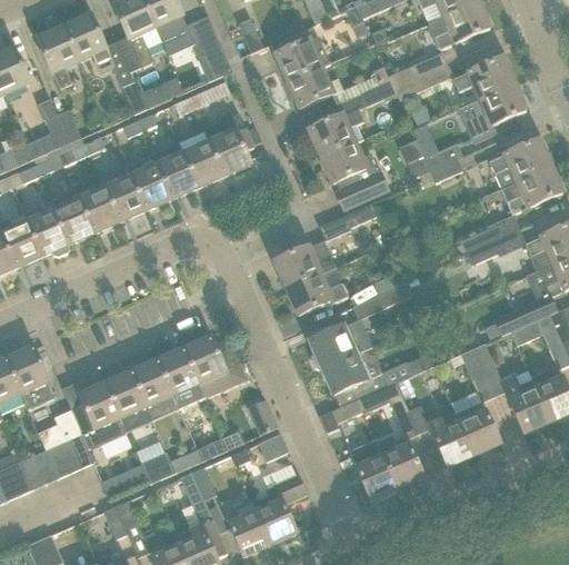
[(159,41),(161,40),(142,0),(127,0),(113,6),(127,37),(116,41),(130,72),(150,62),(152,58),(141,36),(153,30),(159,41)]
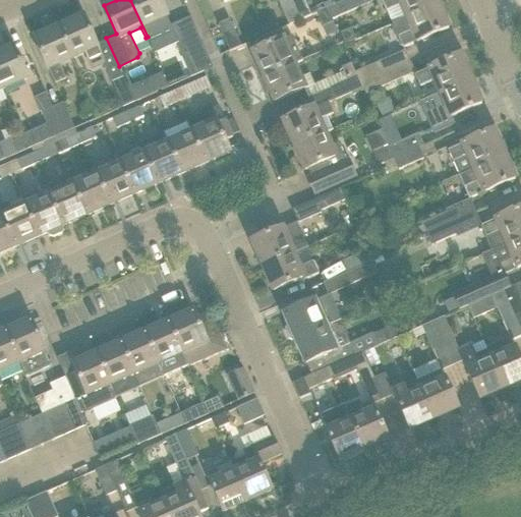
[(130,0),(148,37),(154,50),(177,40),(179,45),(192,73),(204,68),(212,65),(190,17),(171,25),(160,0),(130,0)]
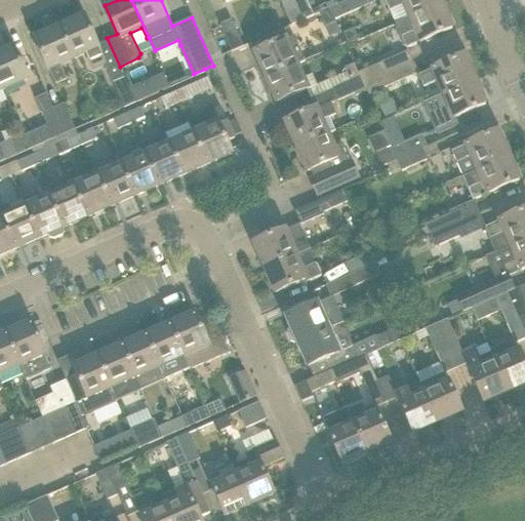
[(301,17),(294,0),(281,0),(290,22),(301,17)]
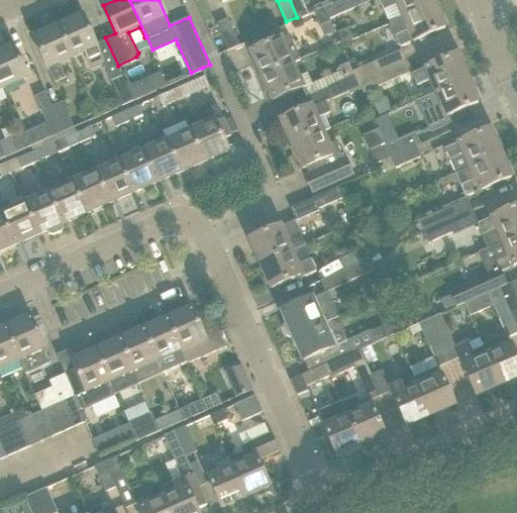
[(308,12),(303,0),(290,0),(297,17),(308,12)]
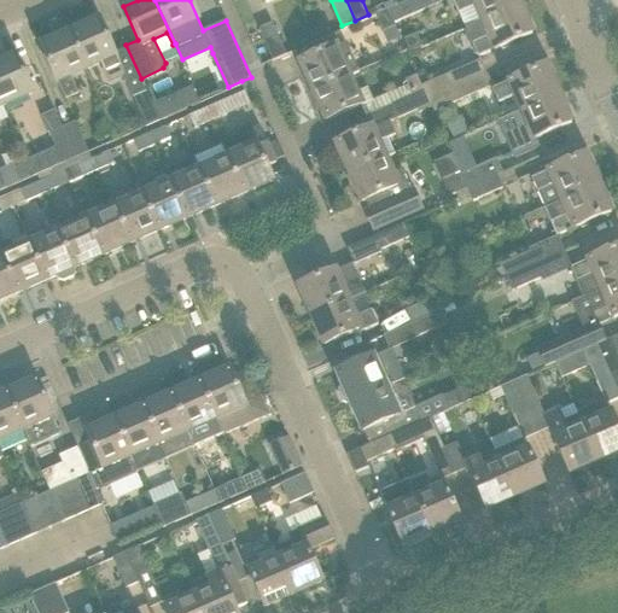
[(394,19),(425,6),(421,0),(401,0),(388,6),(394,19)]
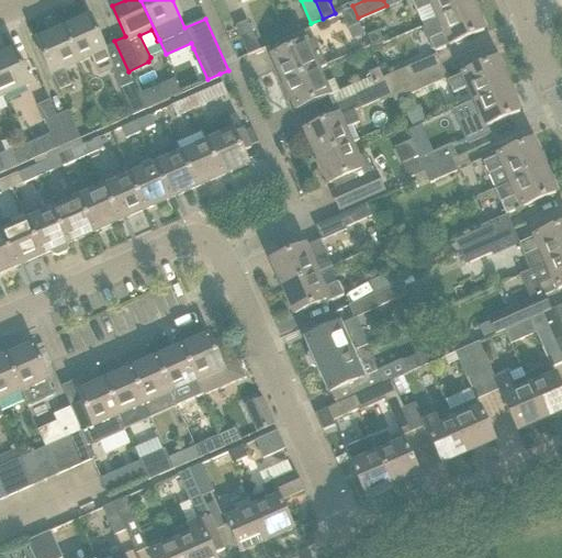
[(423,24),(472,1),(471,0),(411,0),(415,10),(428,4),(434,17),(423,22),(423,24)]
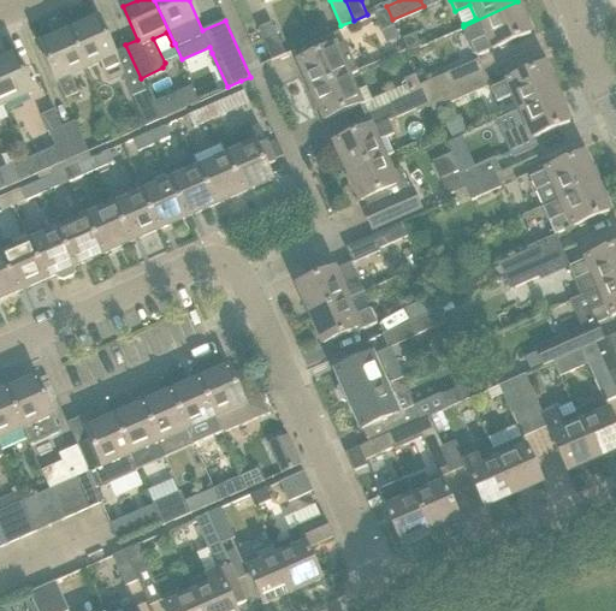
[(475,54),(529,30),(517,1),(463,27),(462,28),(475,54)]
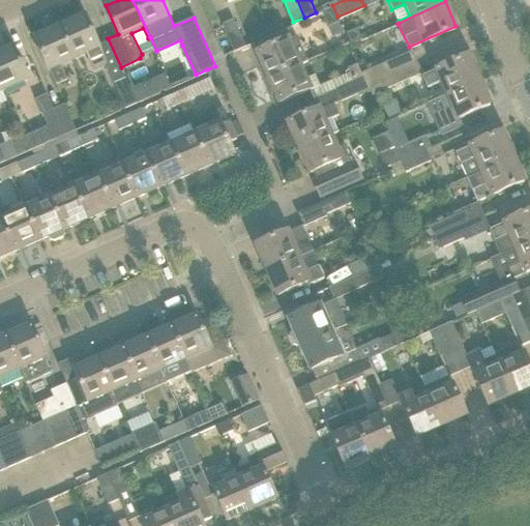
[(332,5),(321,10),(326,22),(337,17),(332,5)]
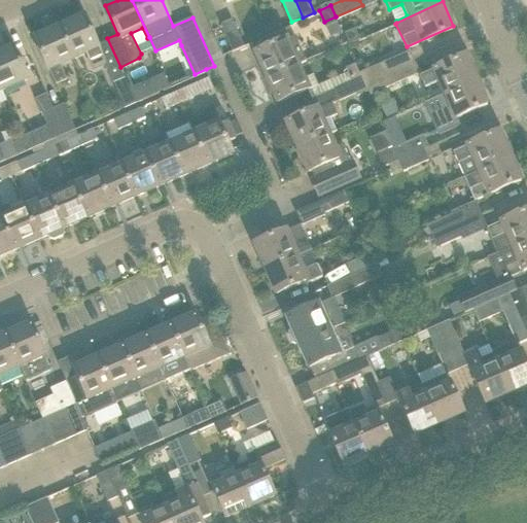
[(96,43),(92,34),(83,15),(60,26),(74,58),(83,55),(91,70),(103,64),(123,105),(135,100),(129,86),(119,67),(120,67),(107,38),(96,43)]
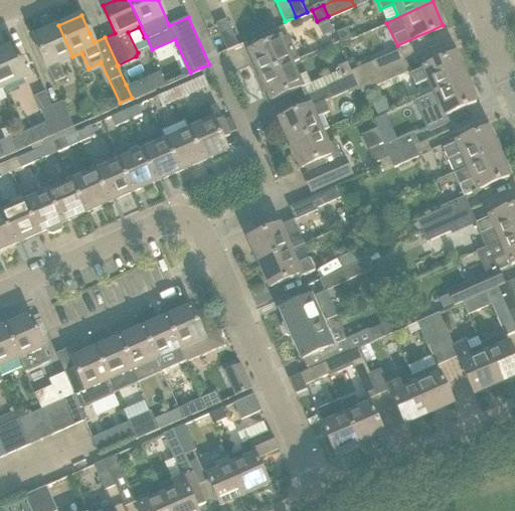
[(226,47),(237,42),(226,16),(215,21),(226,47)]
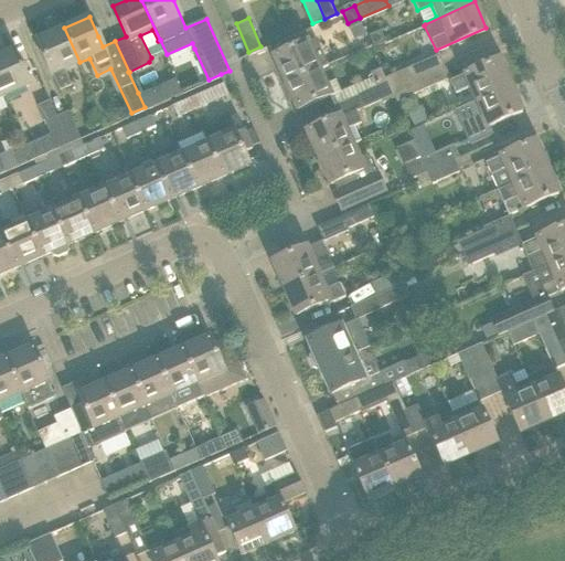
[(299,30),(296,21),(291,20),(285,21),(281,23),(287,35),(299,30)]
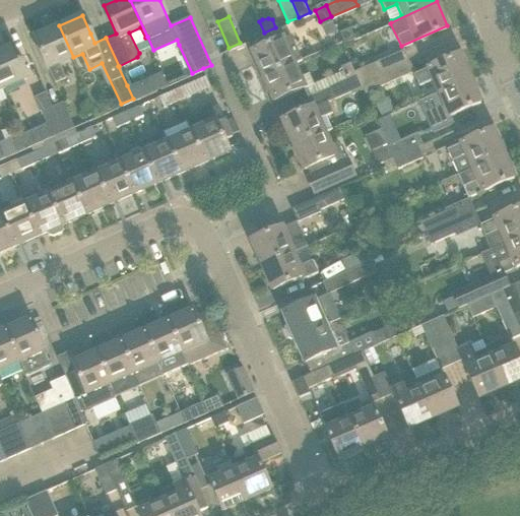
[(59,64),(73,57),(59,25),(34,37),(54,81),(64,76),(59,64)]
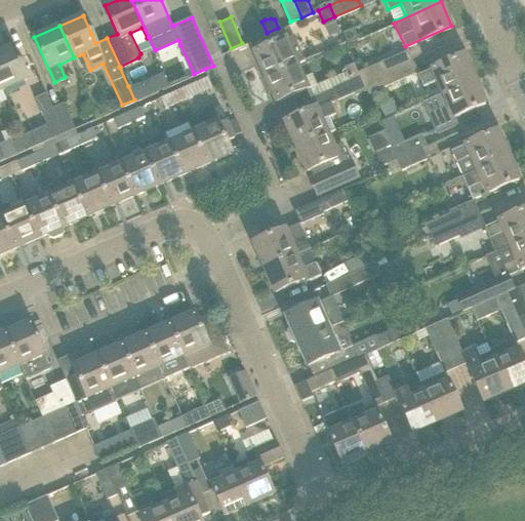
[(254,50),(265,75),(304,57),(293,35),(286,38),(285,36),(254,50)]
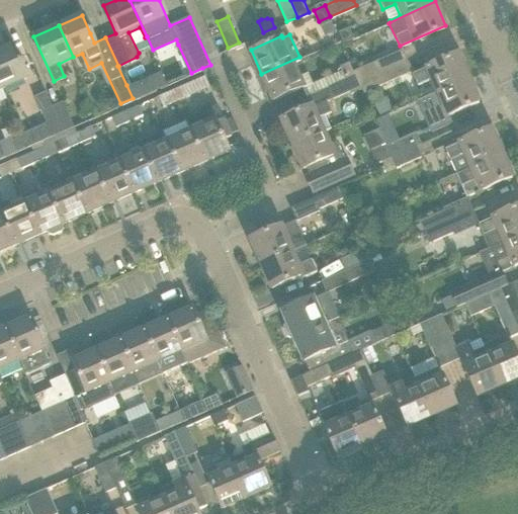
[(1,45),(0,44),(0,80),(3,88),(26,77),(13,46),(3,50),(1,45)]
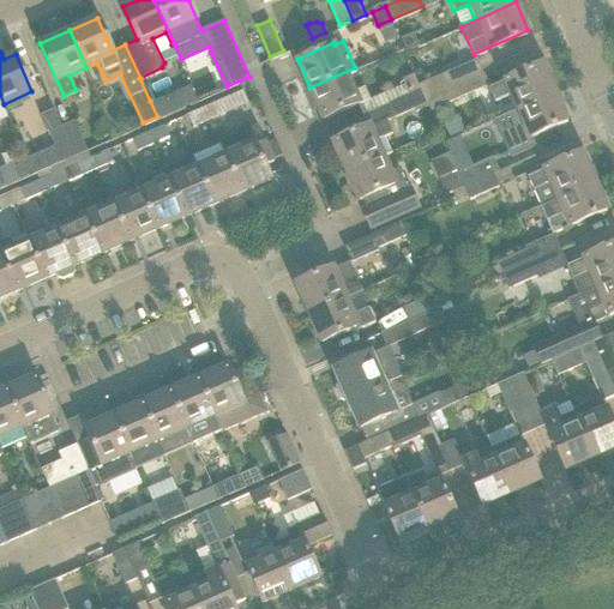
[(425,96),(482,70),(476,56),(419,83),(421,88),(425,96)]
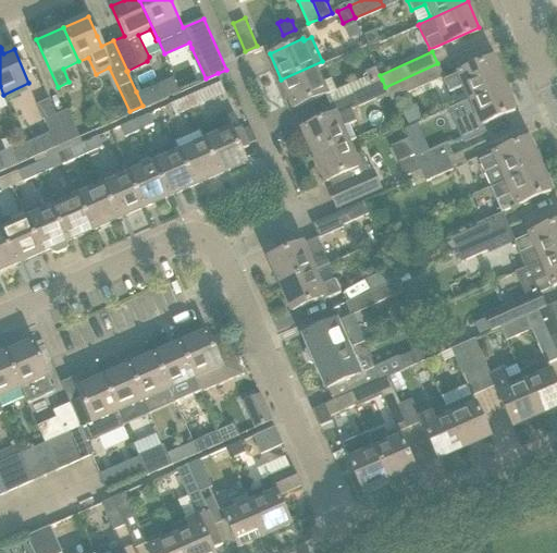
[(466,98),(503,82),(492,56),(442,77),(447,90),(460,85),(466,98)]
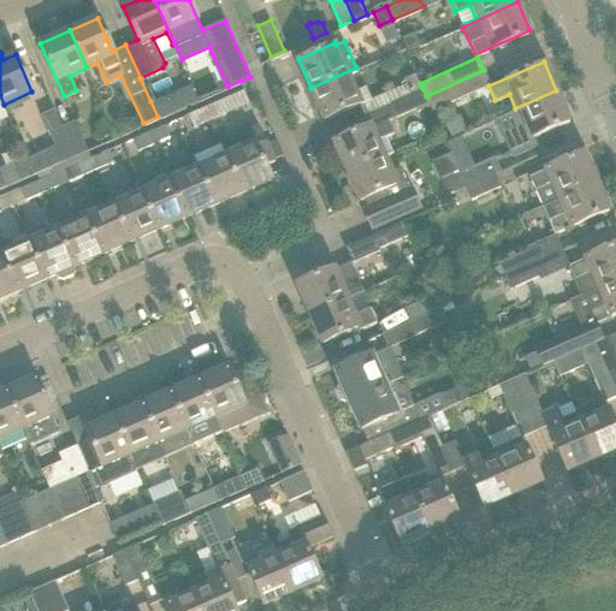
[(356,67),(311,88),(324,117),(362,100),(349,72),(356,69),(356,67)]
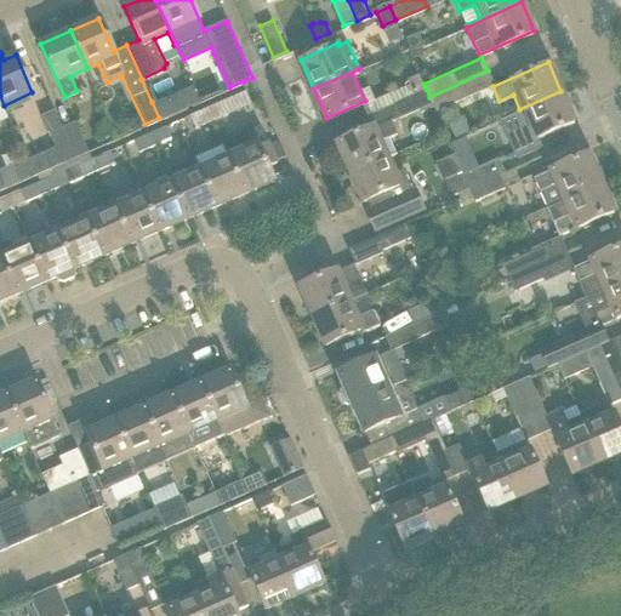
[(434,109),(494,83),(488,70),(429,97),(434,109)]
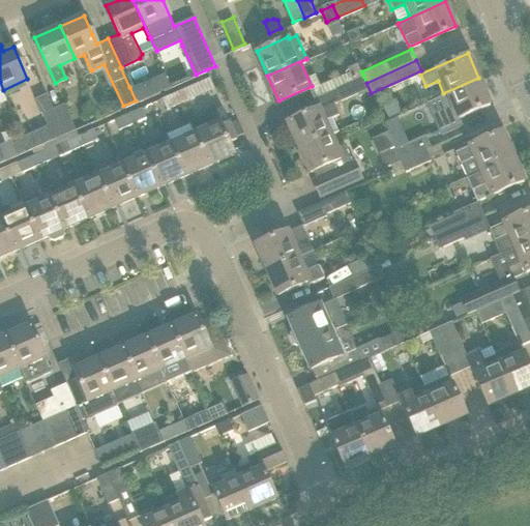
[(361,71),(360,71),(356,61),(346,66),(352,81),(363,76),(361,71)]
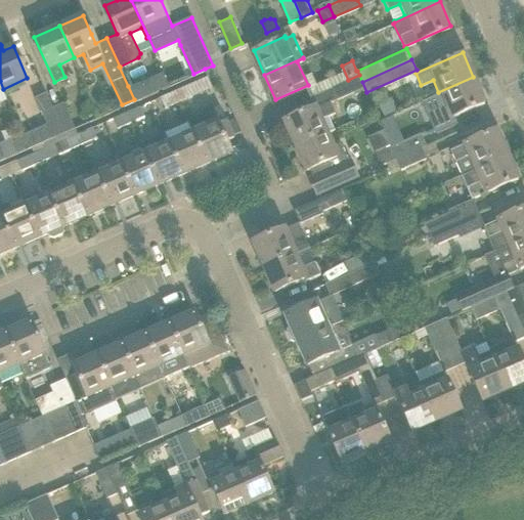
[(162,71),(128,86),(134,99),(168,84),(162,71)]
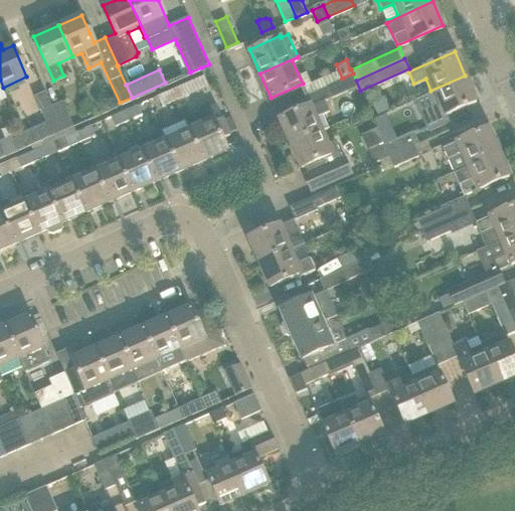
[(360,91),(356,80),(353,73),(342,78),(347,92),(358,87),(360,92),(360,91)]
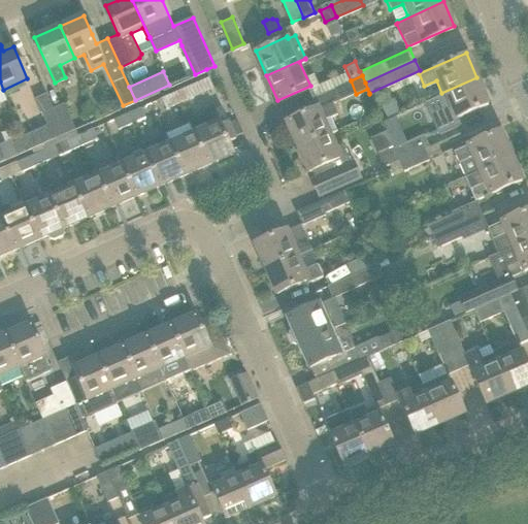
[(435,111),(430,115),(438,133),(460,123),(457,116),(468,110),(488,102),(476,77),(441,93),(448,106),(435,111)]
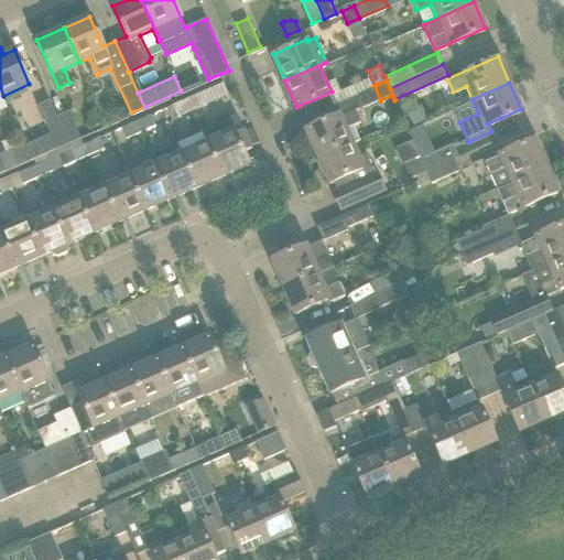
[(192,107),(207,100),(203,89),(187,96),(192,107)]
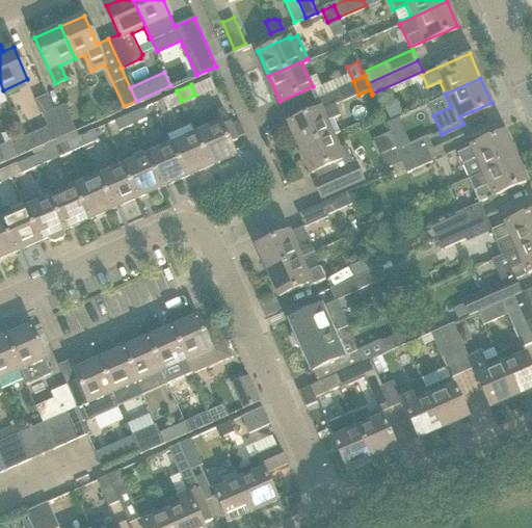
[(165,108),(181,101),(177,90),(161,98),(165,108)]
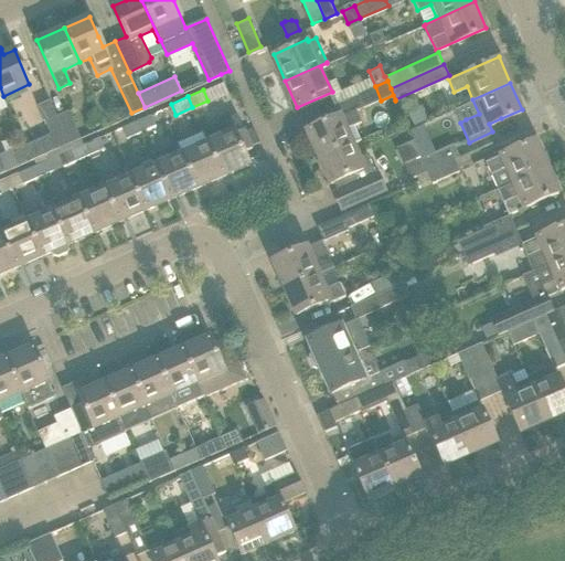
[(57,115),(56,115),(49,97),(35,103),(50,134),(25,144),(24,141),(23,141),(31,158),(33,157),(33,158),(56,147),(68,141),(57,115)]
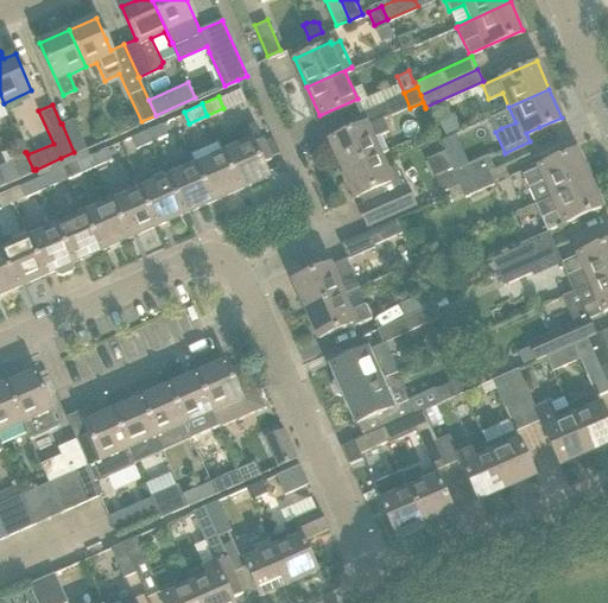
[(387,129),(381,118),(381,116),(330,139),(342,167),(379,151),(372,134),(375,132),(377,134),(387,129)]
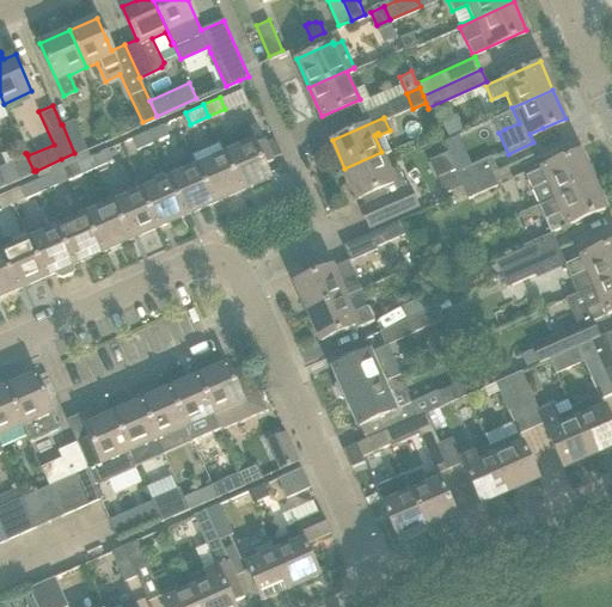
[(74,153),(86,148),(73,120),(62,124),(74,153)]
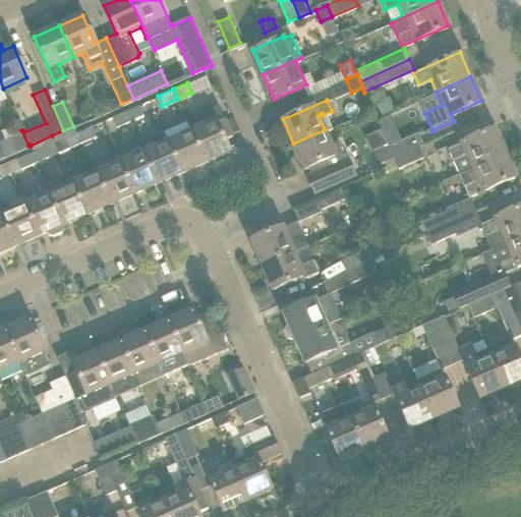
[(130,119),(143,113),(138,104),(126,109),(130,119)]
